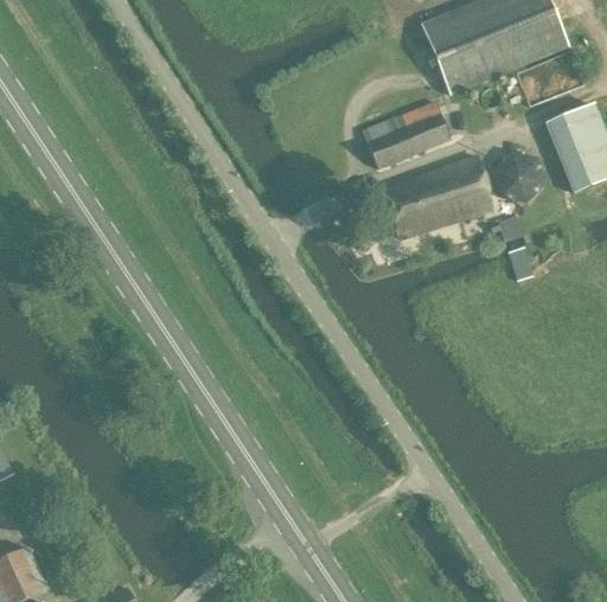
[(449,94),(569,45),(550,0),(477,0),(421,23),(449,94)]
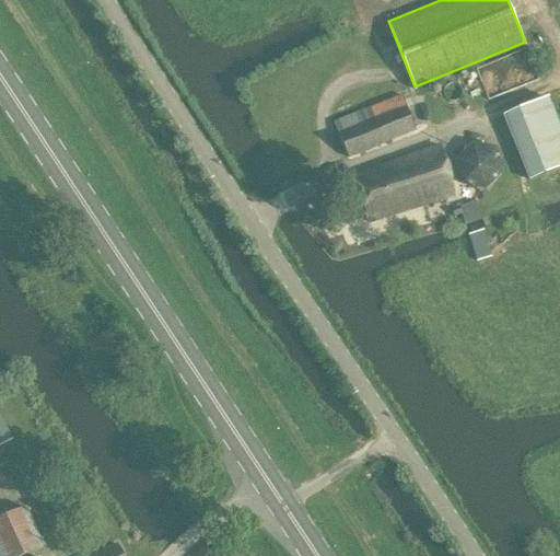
[(403,92),(335,118),(349,155),(417,129),(403,92)]
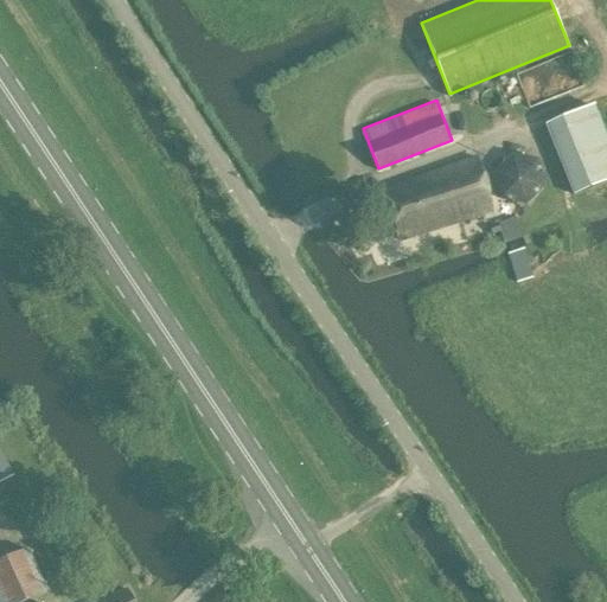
[(606,140),(592,102),(545,121),(574,191),(606,177),(606,140)]
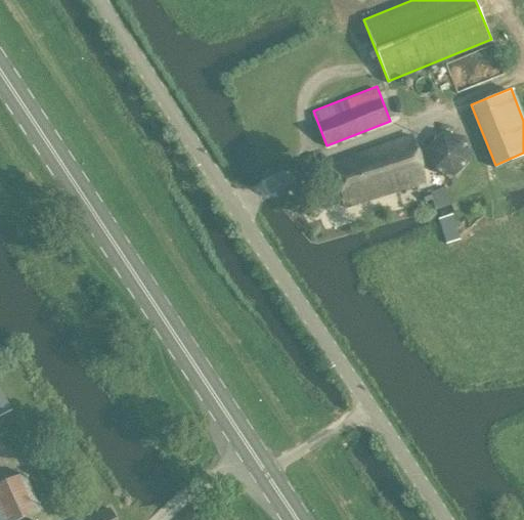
[(441,128),(425,145),(430,169),(453,175),(471,159),(465,134),(441,128)]
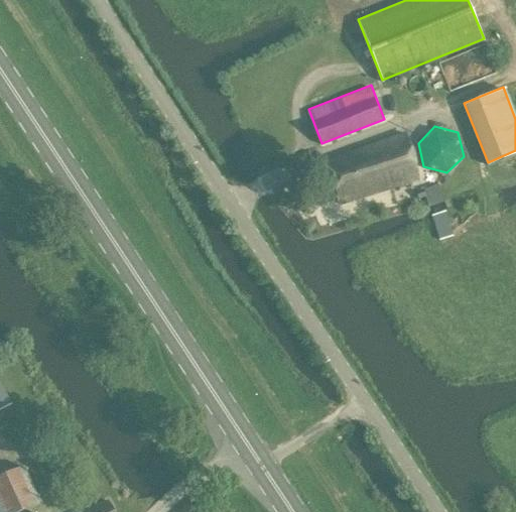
[(406,131),(328,159),(340,202),(418,176),(406,131)]
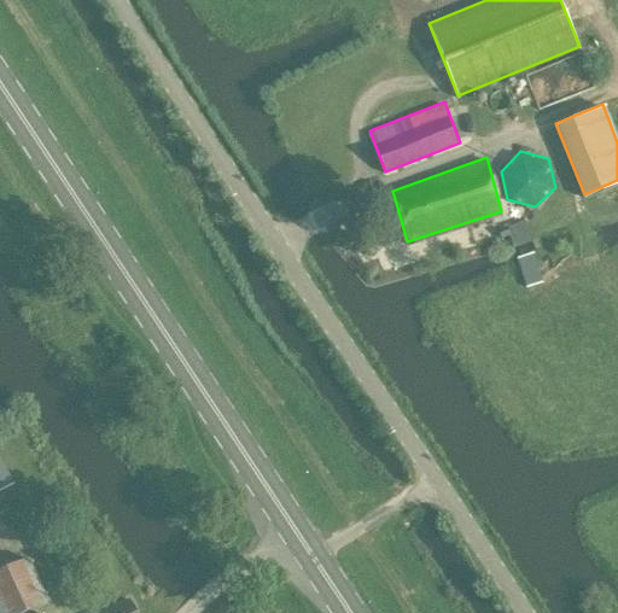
[(27,555),(0,567),(0,612),(18,612),(48,600),(27,555)]
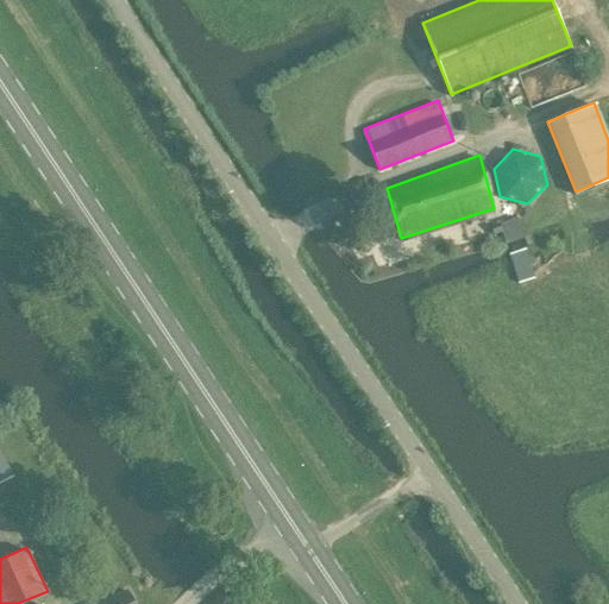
[(135,603),(127,587),(92,603),(135,603)]
